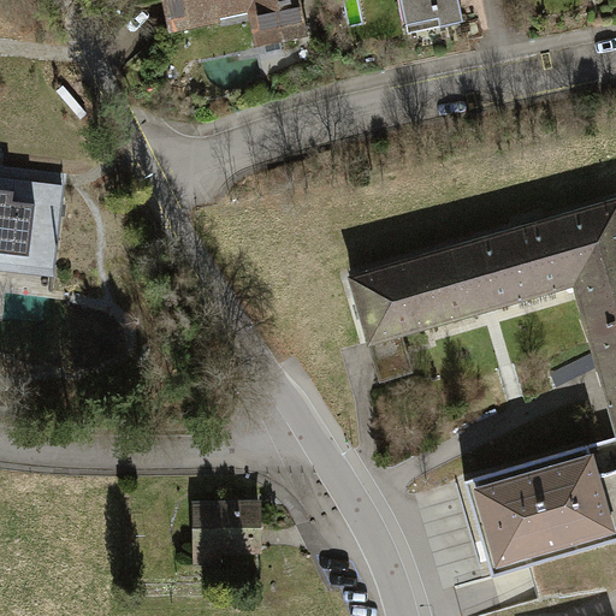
[(163,0),(170,33),(219,23),(215,9),(220,10),(227,10),(232,7),(236,4),(235,0),(253,0),(261,41),(303,33),(296,0),(163,0)]
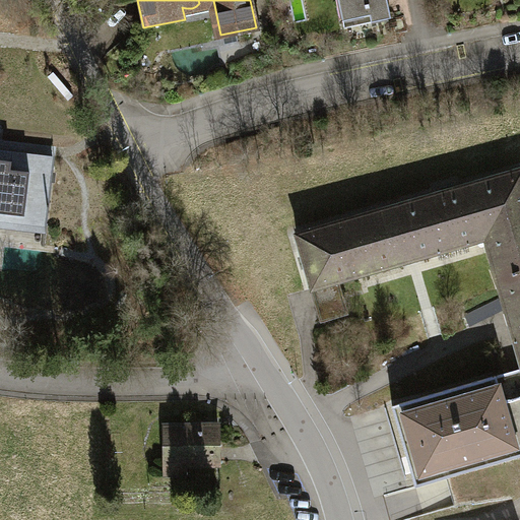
[(370,22),(389,18),(385,0),(338,0),(342,21),(369,16),(370,22)]
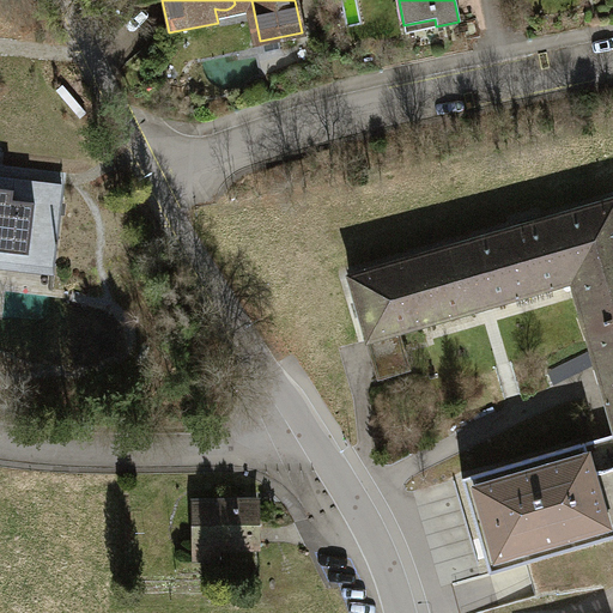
[(0,250),(56,259),(64,196),(32,193),(31,202),(13,200),(14,190),(0,188),(0,250)]
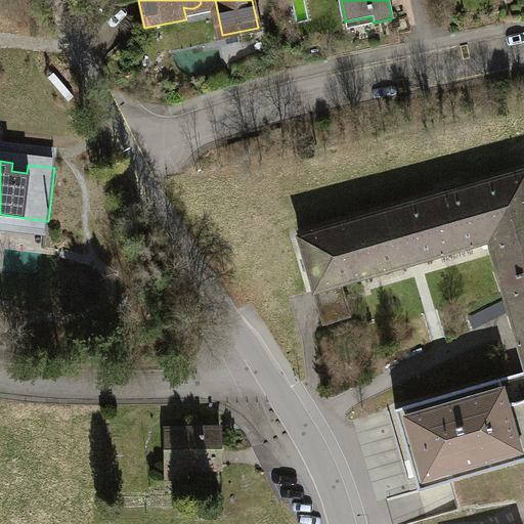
[(523,169),(297,235),(321,323),(350,315),(341,282),(488,242),(523,369),(523,169)]
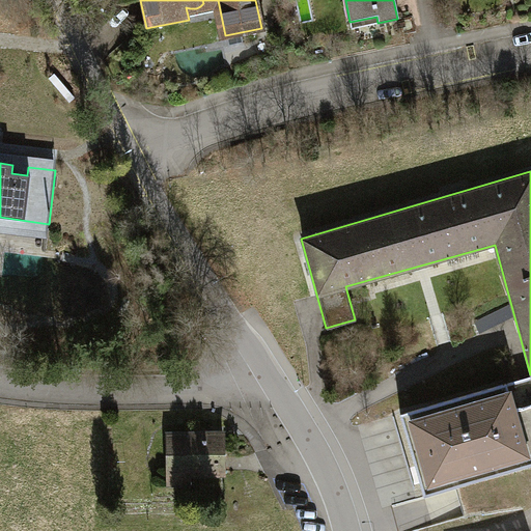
[(530,374),(398,414),(424,496),(530,463),(530,374)]
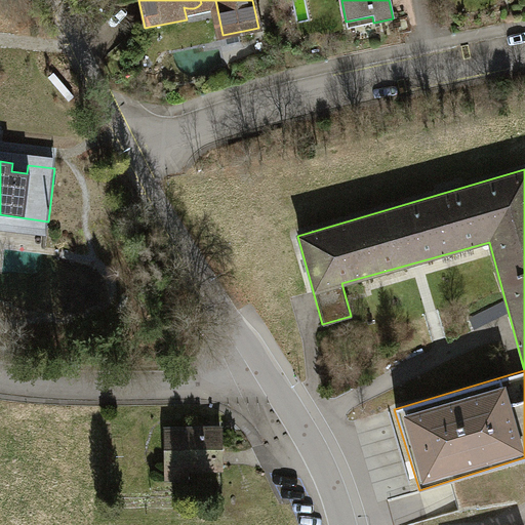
[(220,429),(164,430),(165,470),(220,469),(220,429)]
